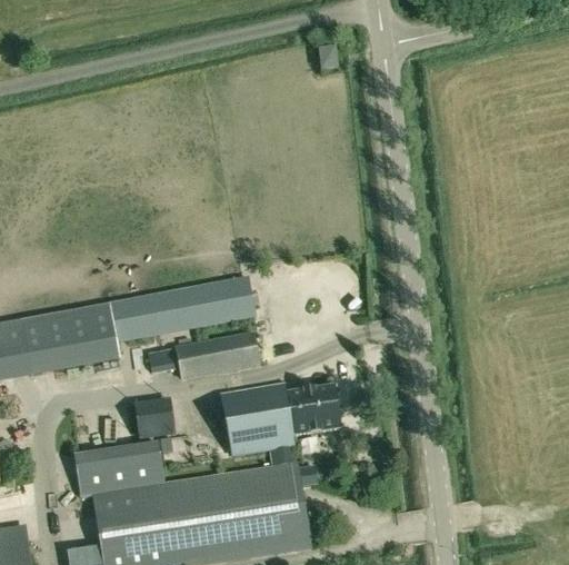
[(320,69),(338,68),(336,45),(318,47),(320,69)]
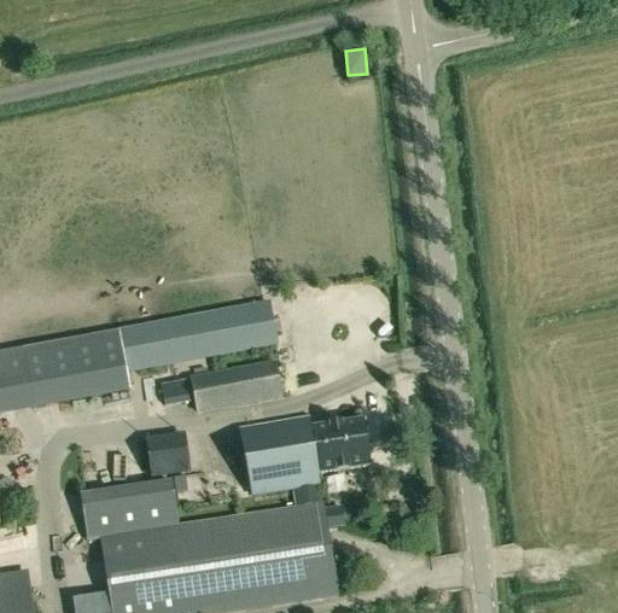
[(129,387),(127,369),(273,343),(264,301),(23,346),(34,404),(129,387)]
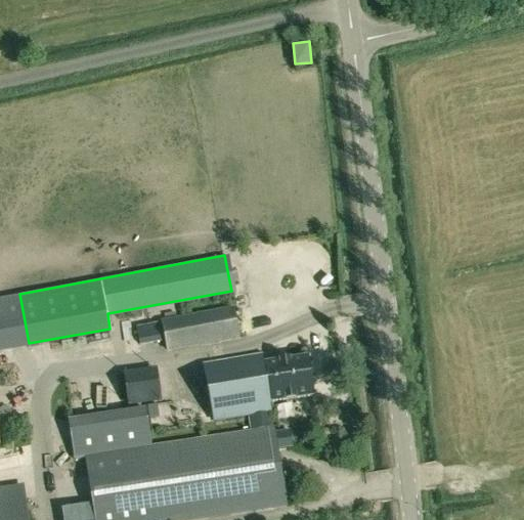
[(238,332),(233,309),(233,308),(233,307),(232,304),(163,318),(161,319),(163,331),(163,332),(167,348),(238,336),(238,333),(238,332)]
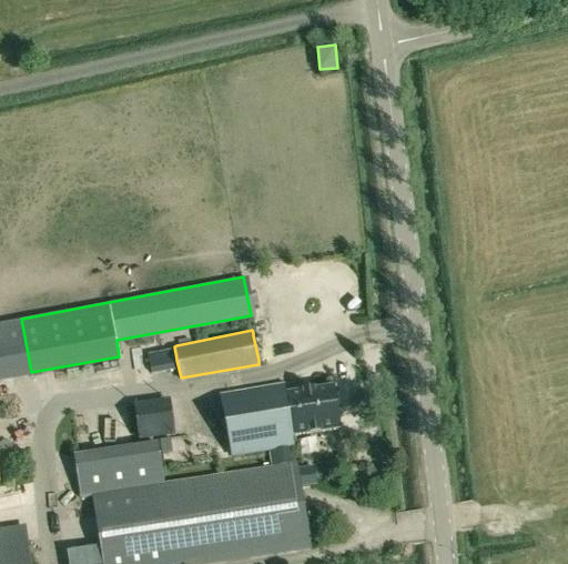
[(286,391),(287,391),(285,382),(220,392),(232,454),(271,447),(288,444),(291,440),(294,437),(294,433),(286,391)]
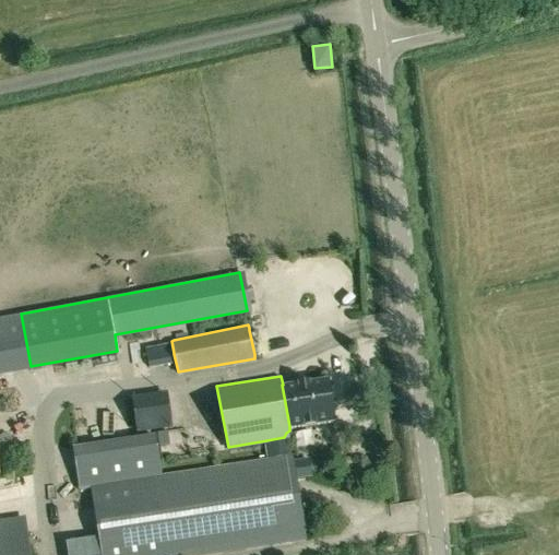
[(326,378),(283,385),(282,385),(289,426),(333,418),(326,378)]
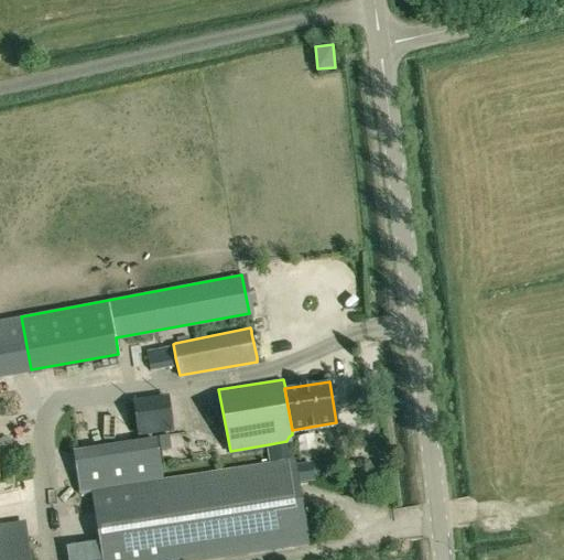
[(173,429),(169,392),(133,397),(137,433),(173,429)]
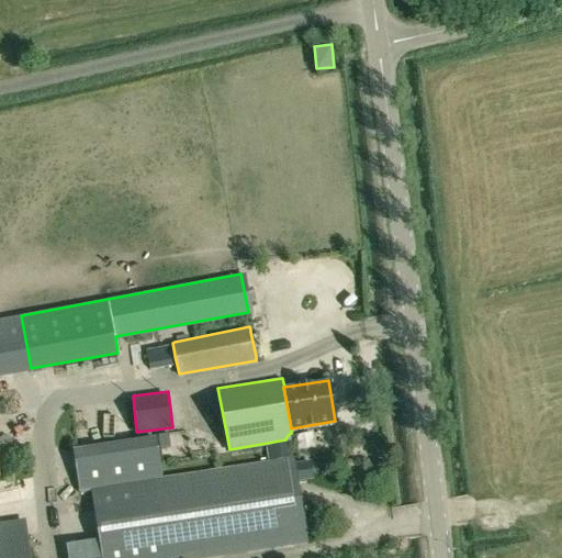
[(83,425),(81,437),(103,441),(104,428),(83,425)]
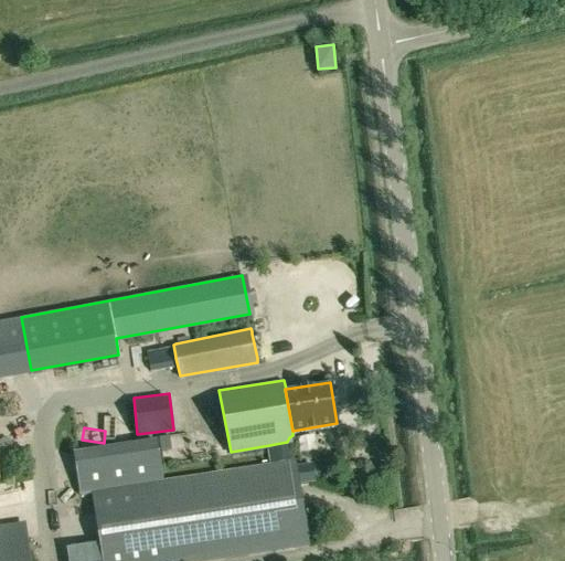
[(159,435),(160,448),(171,447),(169,434),(159,435)]
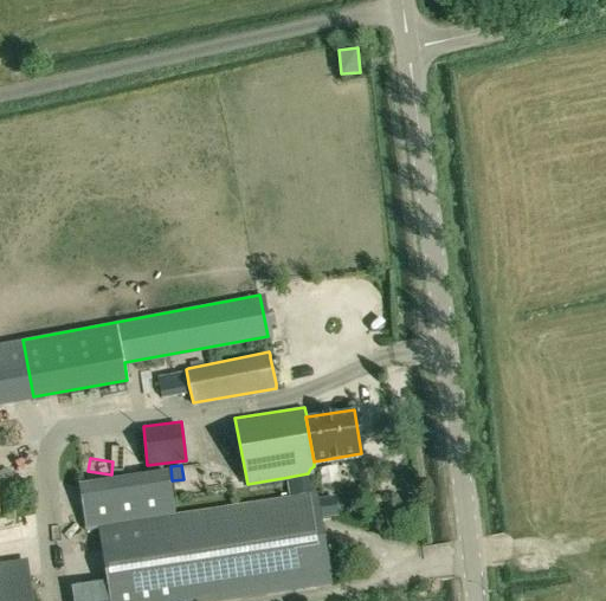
[(314,490),(310,469),(308,473),(289,477),(291,493),(188,509),(175,511),(169,469),(78,483),(85,528),(98,527),(109,600),(210,600),(331,582),(317,490),(314,490)]
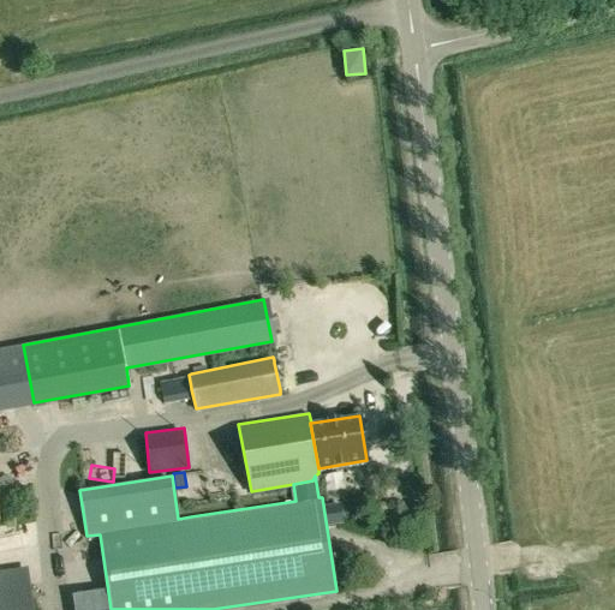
[(0,609),(34,609),(28,566),(0,569),(0,609)]
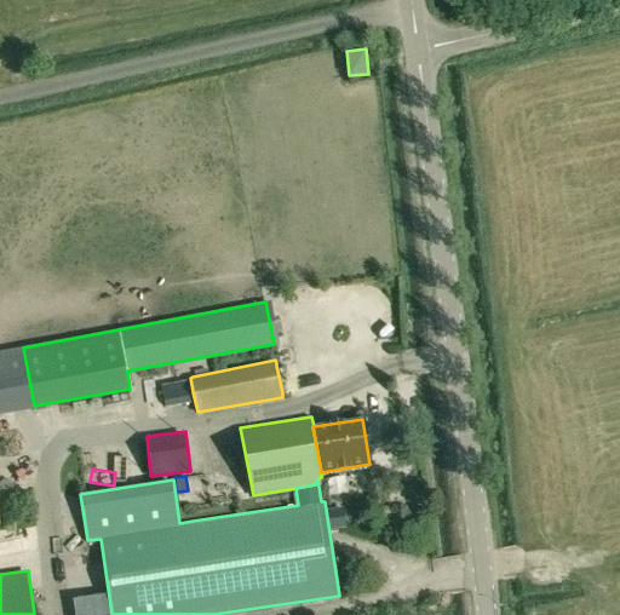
[(75,602),(78,614),(110,614),(108,597),(75,602)]
